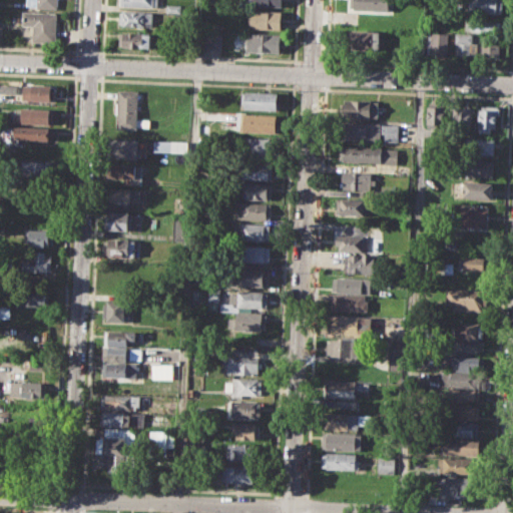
[(57,0),(57,8),(25,7),(25,0),(57,0)]
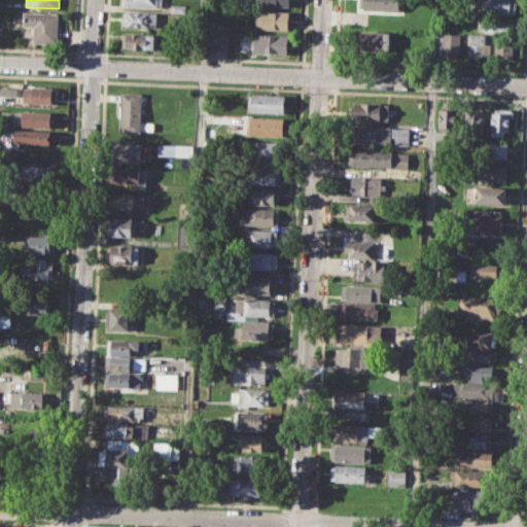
[(123,0),(162,0),(162,8),(123,6),(123,0)]
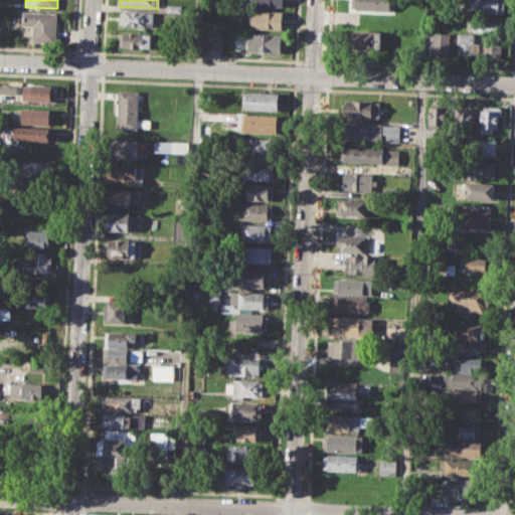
[(392,0),(392,12),(350,10),(350,1),(347,1),(347,0),(392,0)]
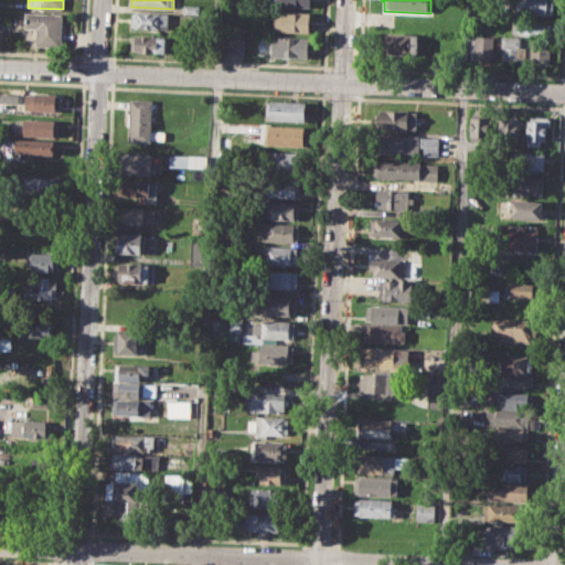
[(516,0),(554,0),(554,14),(516,12),(516,0)]
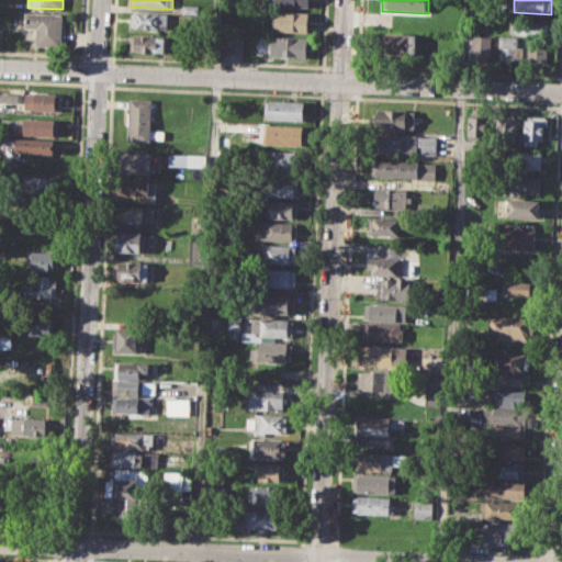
[(279,10),(310,11),(308,33),(278,32),(278,26),(271,26),(272,14),(279,14),(279,10)]
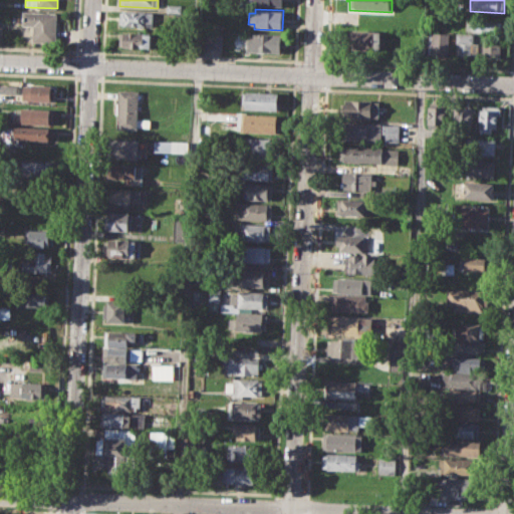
[(23,11),(57,12),(55,42),(33,41),(34,25),(22,24),(23,11)]
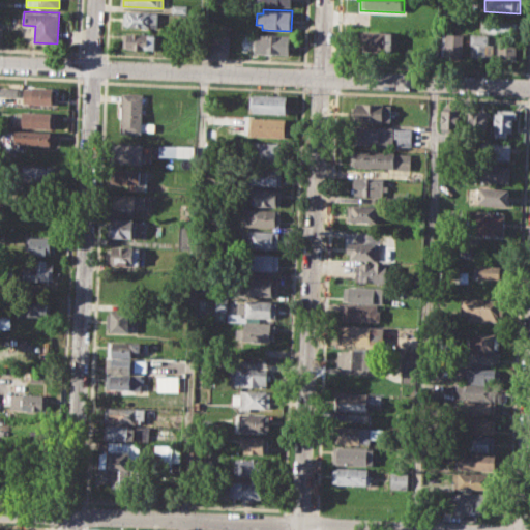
[(124,11),(158,13),(157,28),(124,26),(124,11)]
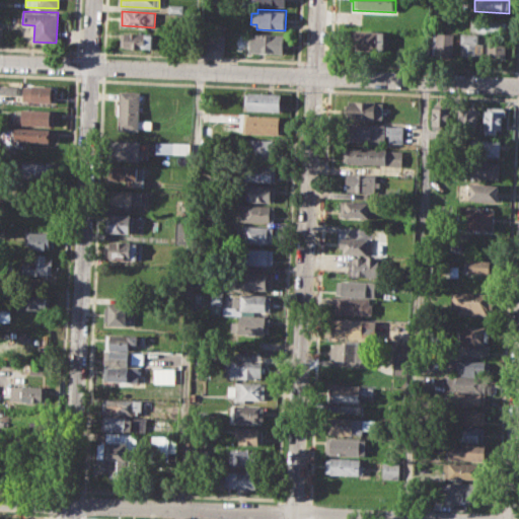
[(473,15),(488,16),(488,20),(508,21),(508,32),(469,31),(469,19),(472,19),(473,15)]
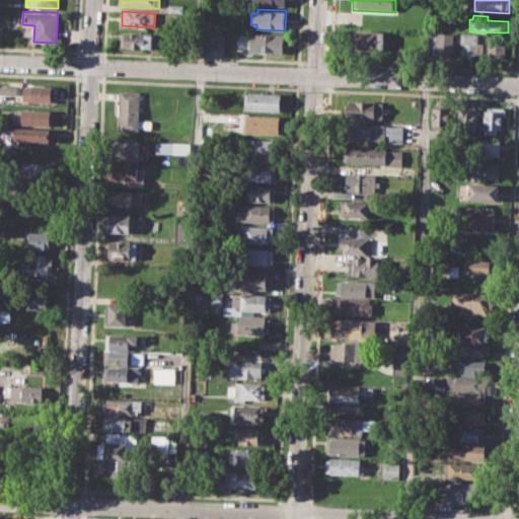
[(357,30),(386,31),(385,50),(356,48),(357,30)]
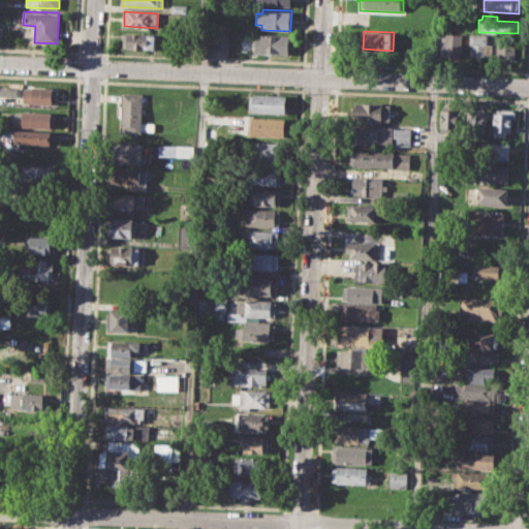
[(124,32),(155,33),(155,50),(123,48),(124,32)]
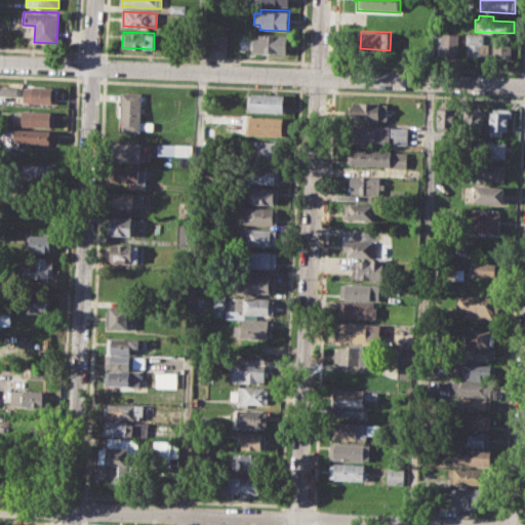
[(440,33),(459,34),(458,57),(439,56),(440,33)]
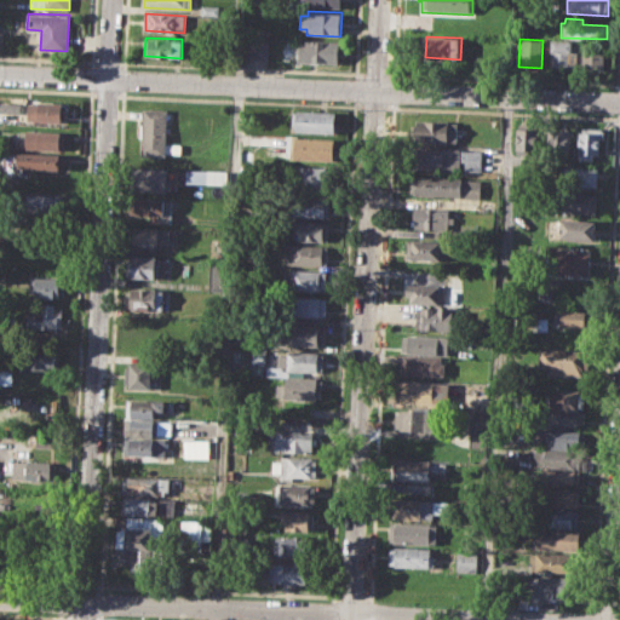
[(297,40),(339,41),(339,64),(296,62),(297,40)]
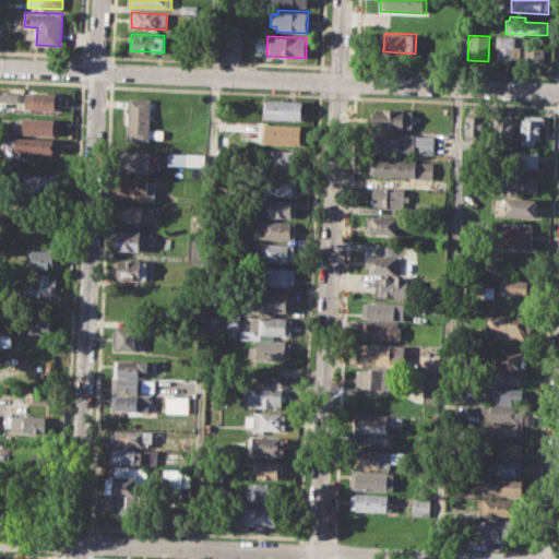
[(221,37),(242,38),(241,54),(221,54),(221,37)]
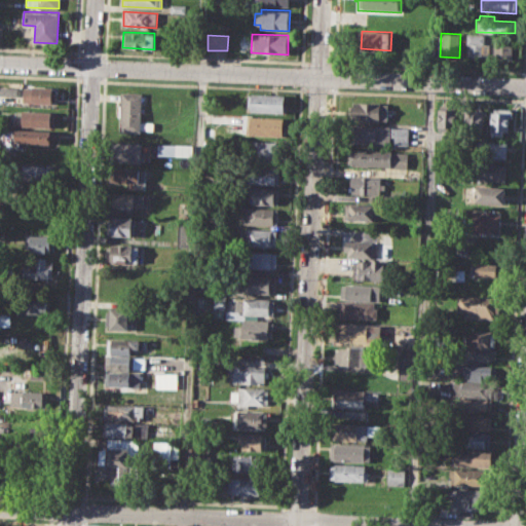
[(467,35),(490,36),(489,58),(466,57),(467,35)]
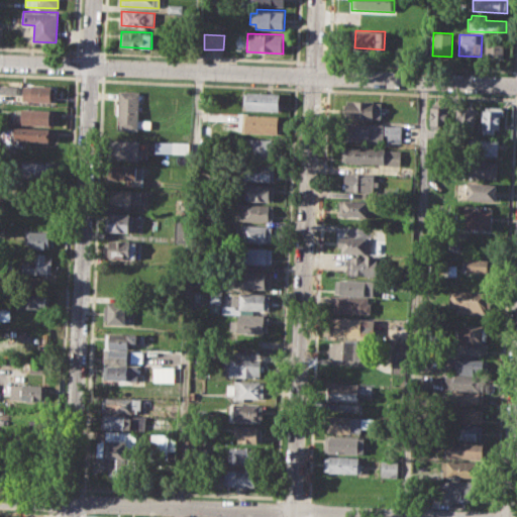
[(486,35),(504,36),(503,59),(485,58),(486,35)]
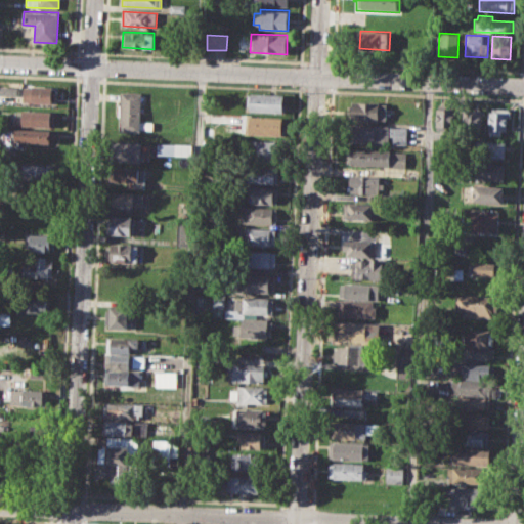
[(25,85),(56,87),(55,102),(24,100),(25,85)]
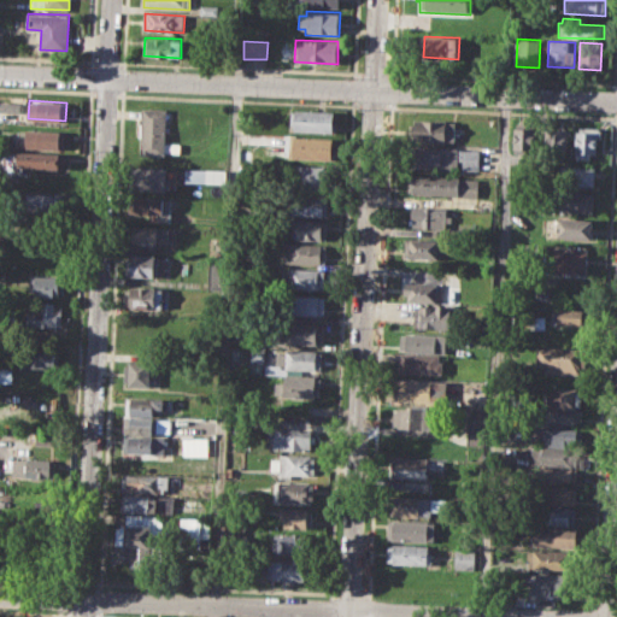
[(19,104),(1,101),(0,110),(0,111),(19,113),(19,104)]
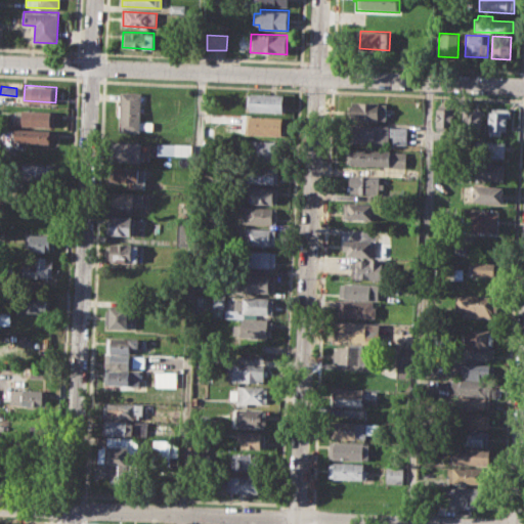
[(122,91),(140,92),(138,131),(120,130),(122,91)]
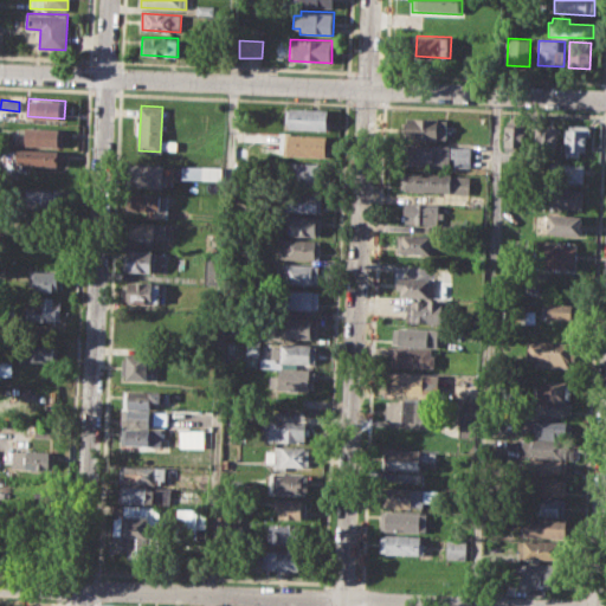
[(285,108),(328,110),(327,131),(289,129),(290,122),(284,122),(285,108)]
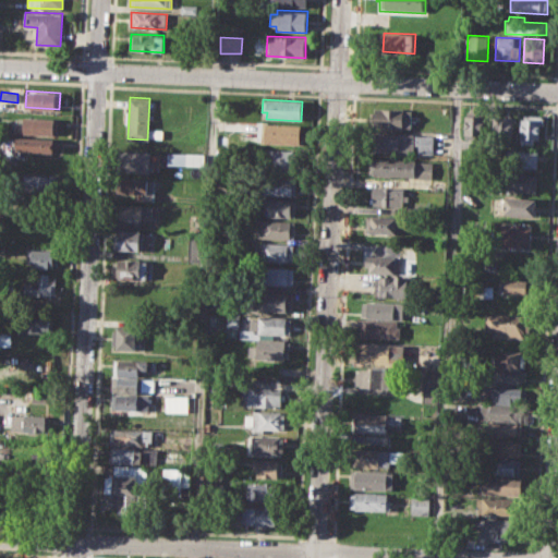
[(375,107),(411,109),(411,129),(374,128),(375,107)]
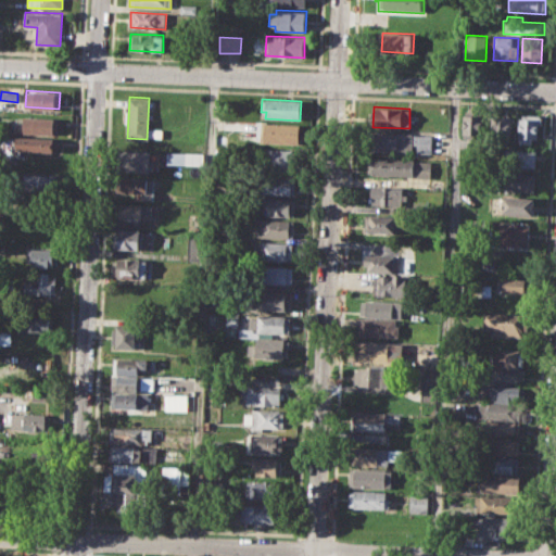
[(463,110),(483,111),(481,138),(462,137),(463,110)]
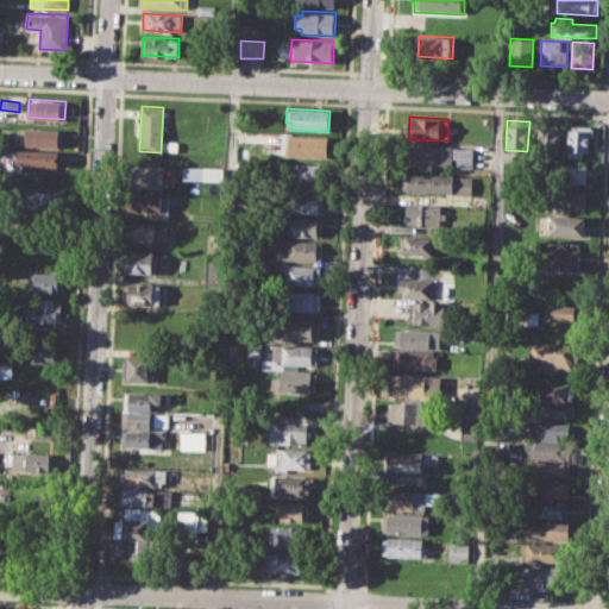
[(573,123),(592,125),(590,151),(582,150),(582,158),(571,157),(572,154),(566,154),(569,130),(572,130),(573,123)]
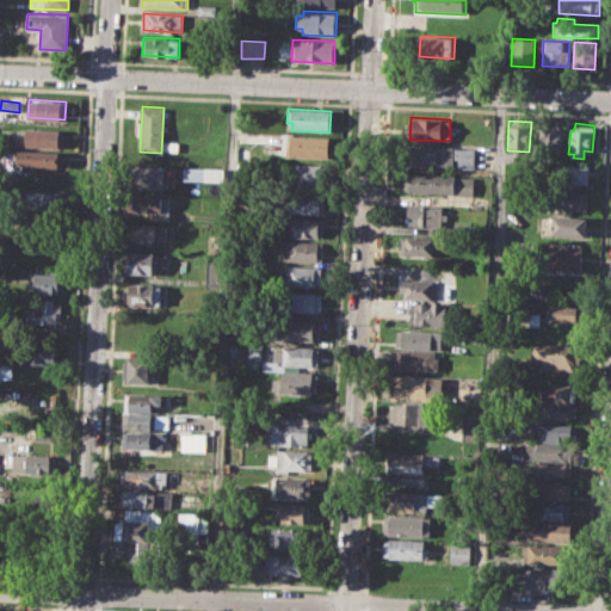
[(542,127),(563,129),(561,155),(539,153),(542,127)]
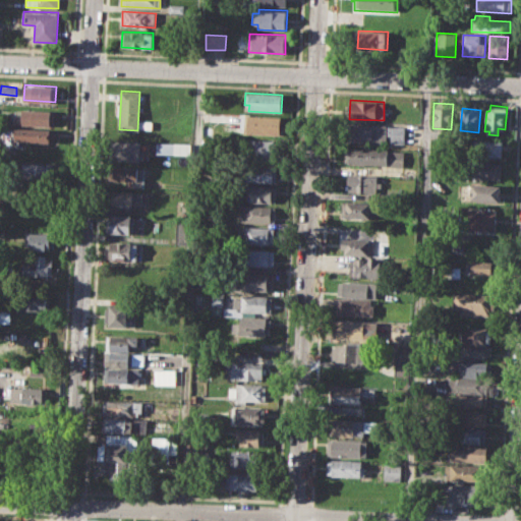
[(21,109),(54,111),(53,125),(21,123),(21,109)]
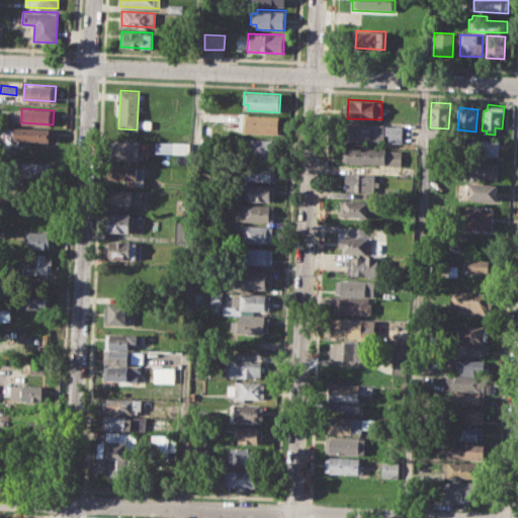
[(240,113),(279,115),(278,134),(239,132),(240,113)]
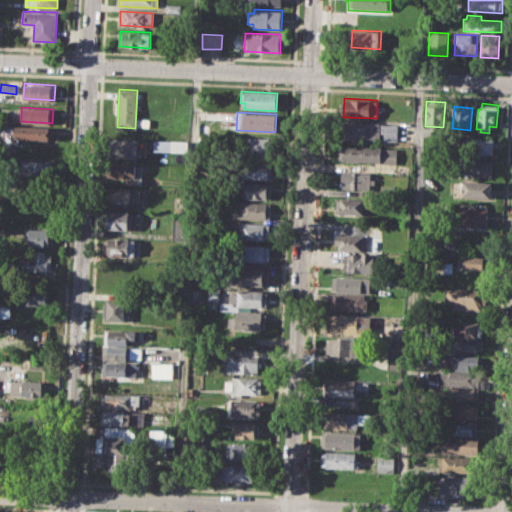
[(342,121),(399,123),(398,141),(384,140),(384,132),(379,132),(379,141),(342,139),(342,121)]
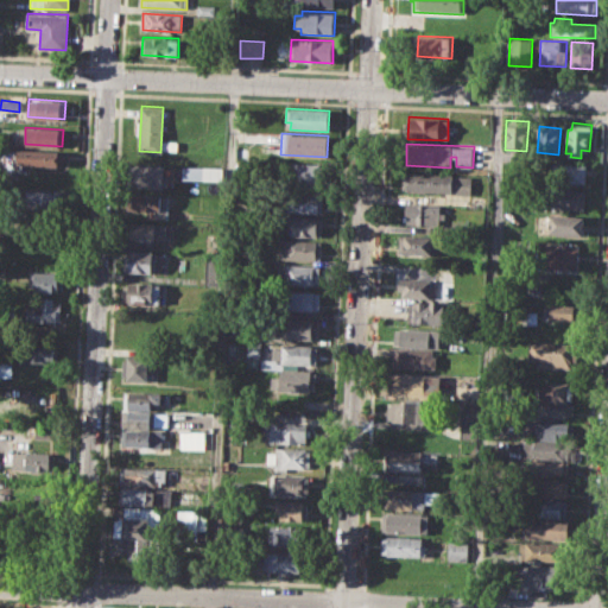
[(17,149),(64,152),(63,166),(17,164),(17,149)]
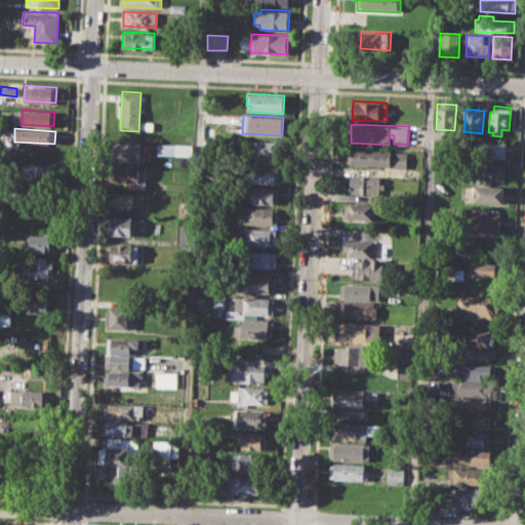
[(250,139),(280,140),(279,163),(249,161),(250,139)]
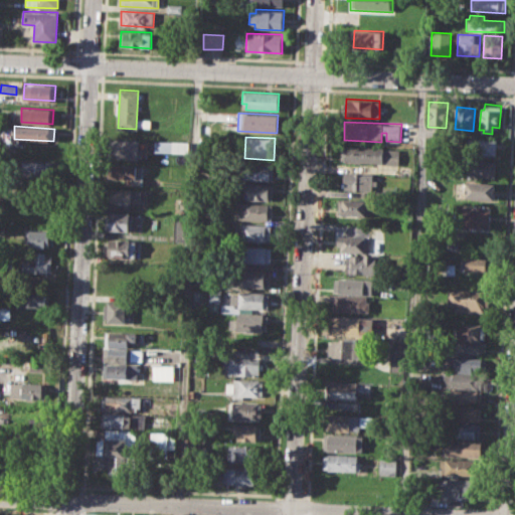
[(469,138),(496,140),(495,156),(467,153),(469,138)]
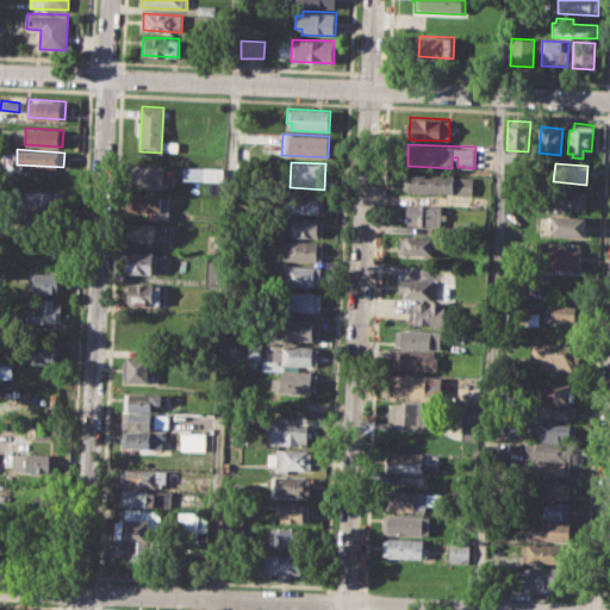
[(128,165),(163,166),(163,176),(168,176),(168,186),(163,186),(163,190),(128,188),(128,165)]
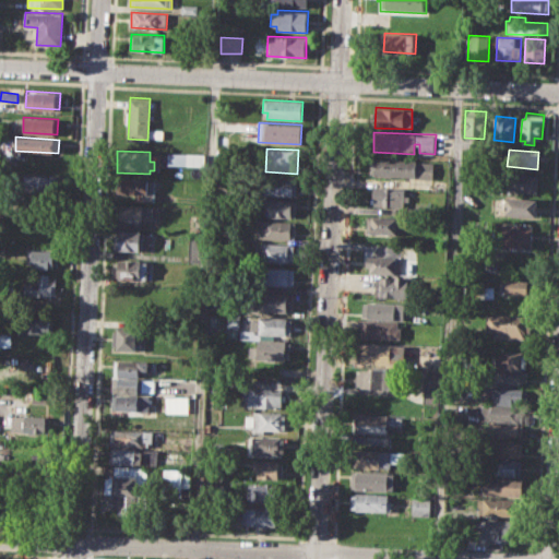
[(168,153),(186,154),(186,165),(168,164),(168,153)]
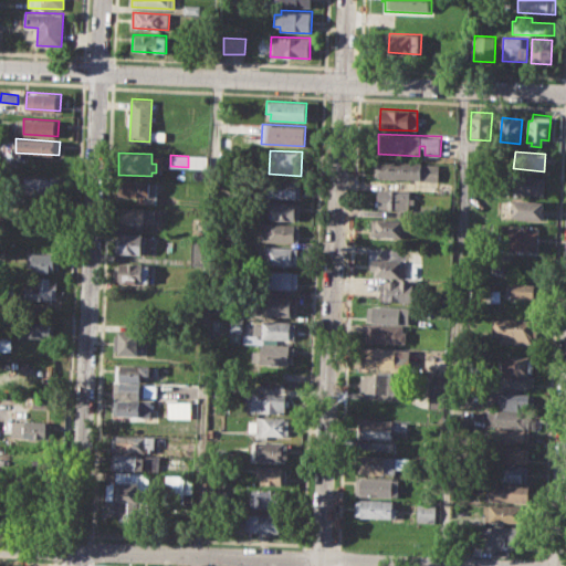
[(376,160),(439,164),(438,180),(375,177),(376,160)]
